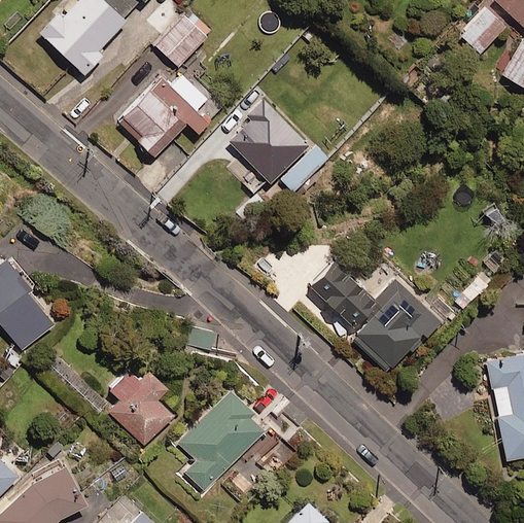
[(142,2),(139,0),(73,0),(41,34),(83,74),(104,53),(100,47),(142,2)]
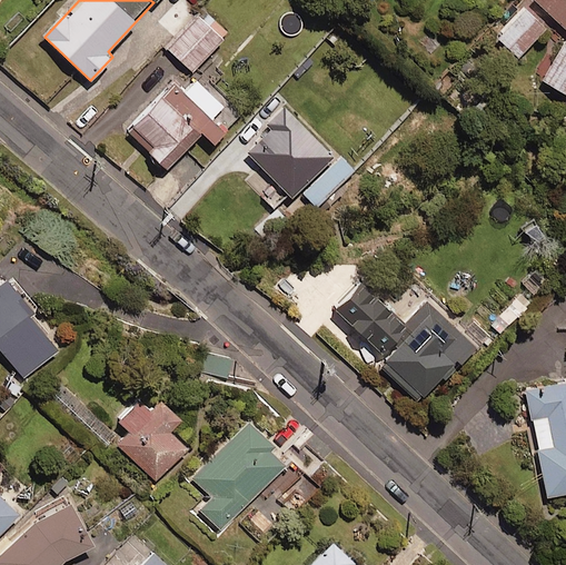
[(565,0),(535,0),(565,28),(565,0)]
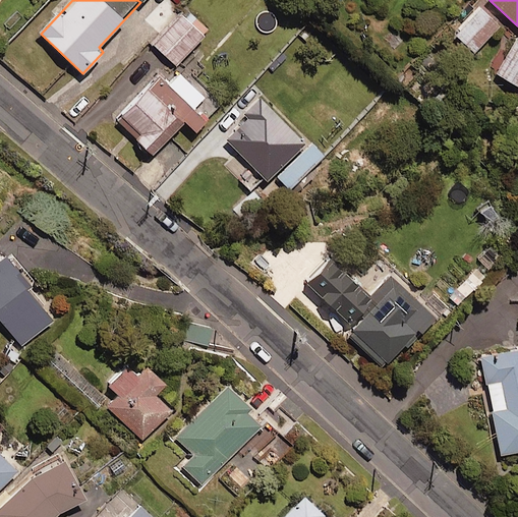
[(499,26),(479,8),(455,34),(475,53),(499,26)]
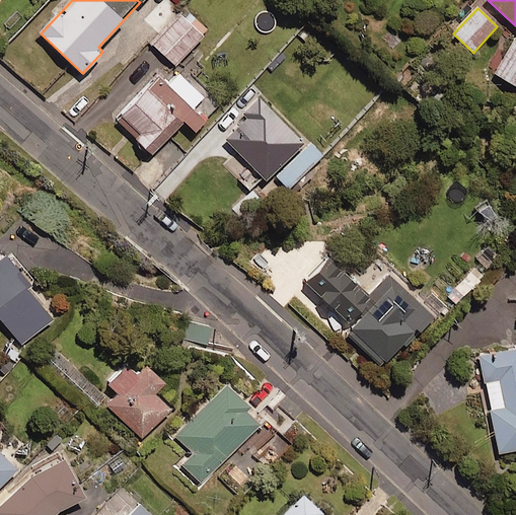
[(175,68),(208,31),(185,10),(151,46),(175,68)]
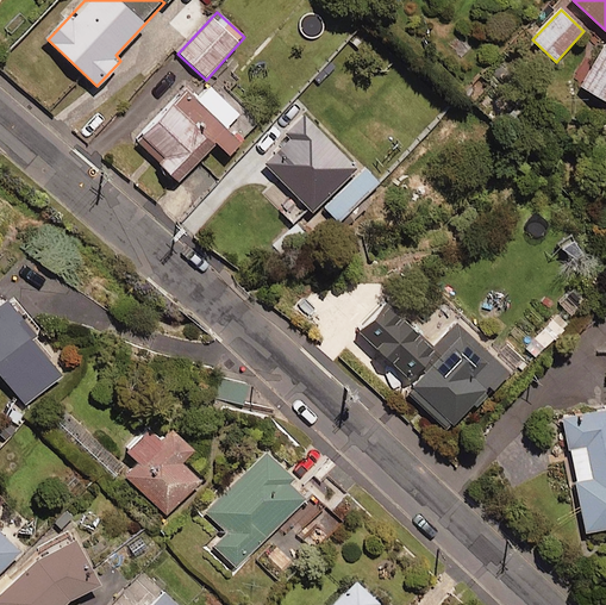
[(605,43),(581,86),(605,99),(605,43)]
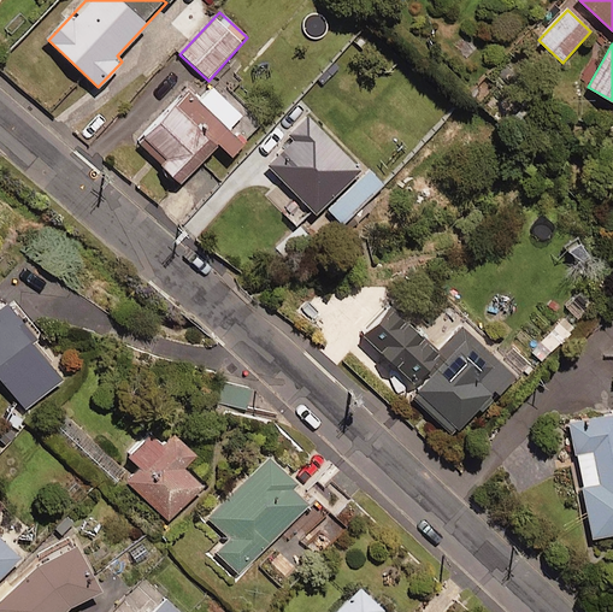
[(246,68),(239,60),(218,81),(233,95),(245,82),(237,76),(246,68)]
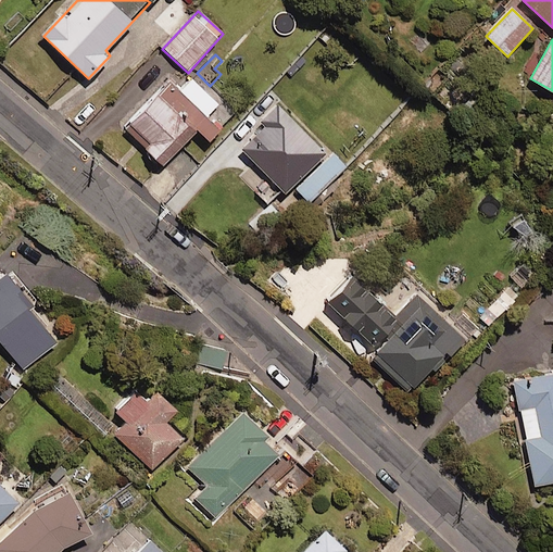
[(209,142),(237,114),(228,105),(212,121),(208,116),(220,104),(192,77),(180,89),(173,82),(125,128),(162,165),(197,130),(209,142)]
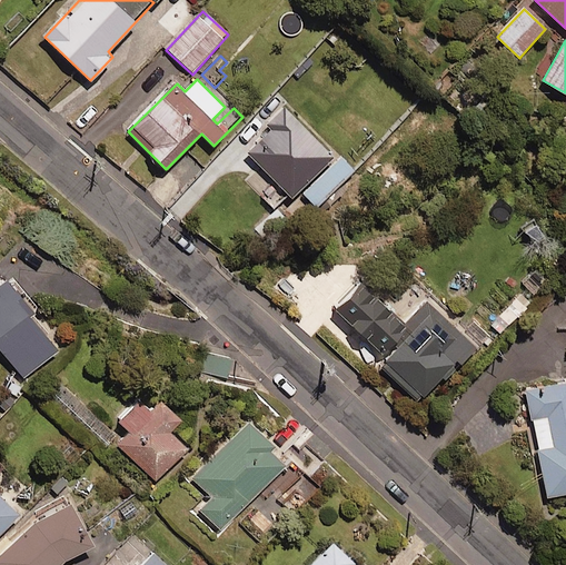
[(267,148),(254,162),(290,199),(333,156),(287,112),(259,140),(267,148)]
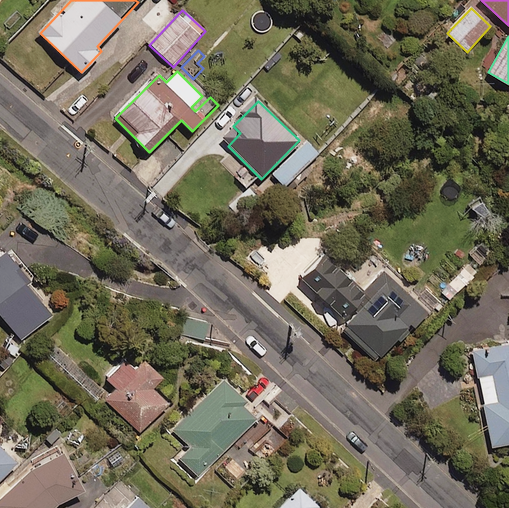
[(318,154),(307,143),(274,175),(285,186),(318,154)]
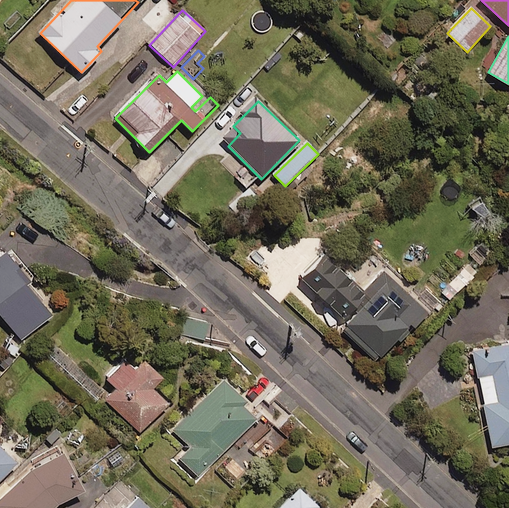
[(54,313),(2,251),(0,252),(0,314),(22,341),(54,313)]
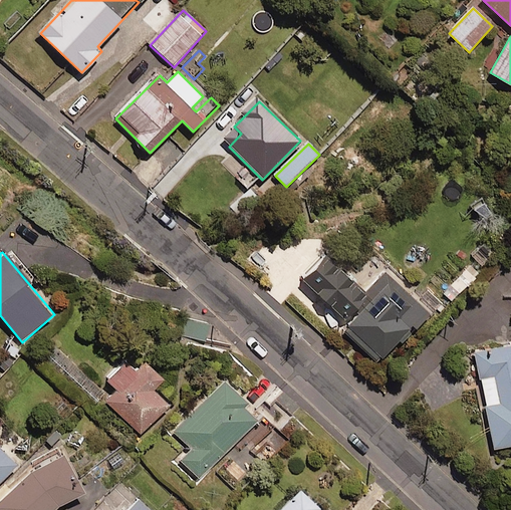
[(463,268),(448,283),(462,296),(476,280),(463,268)]
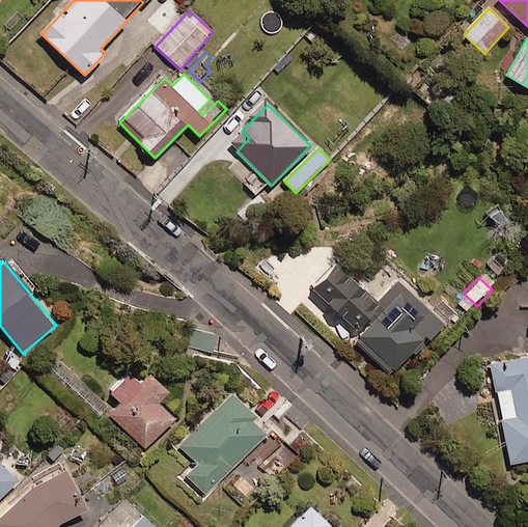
[(381,313),(355,342),(390,376),(412,353),(415,356),(444,325),(396,280),(373,306),(381,313)]
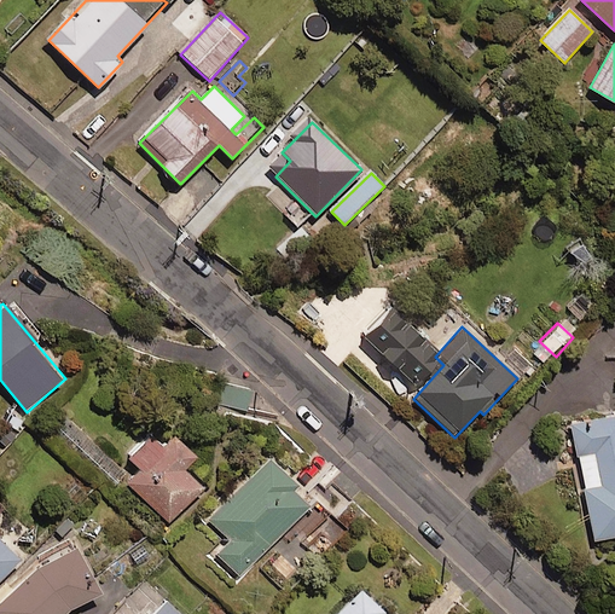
[(418,371),(383,337),(359,364),(394,397),(418,371)]
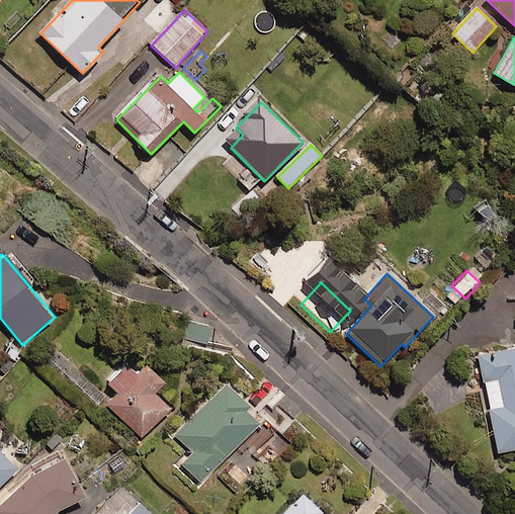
[(431,291),(423,301),(440,317),(448,308),(431,291)]
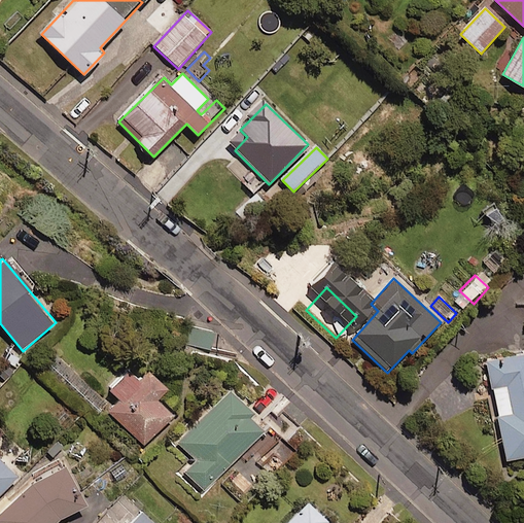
[(523,351),(483,359),(502,461),(523,457),(523,351)]
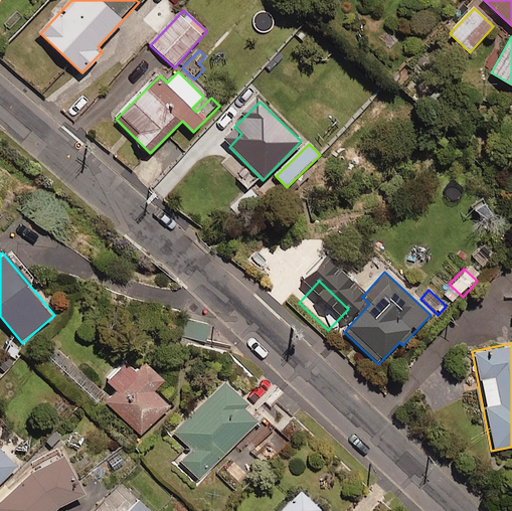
[(135,370),(125,361),(107,380),(117,390),(106,402),(141,435),(169,404),(152,389),(163,378),(144,360),(135,370)]
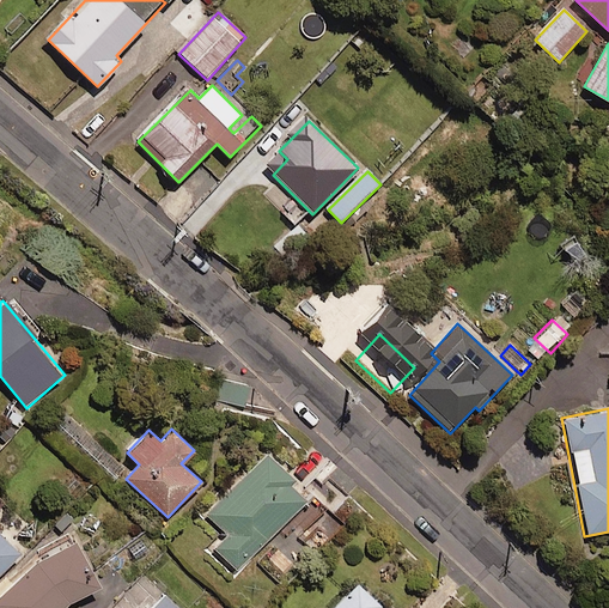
[(292,478),(263,453),(207,517),(231,537),(217,554),(241,573),(305,499),(287,482),(292,478)]
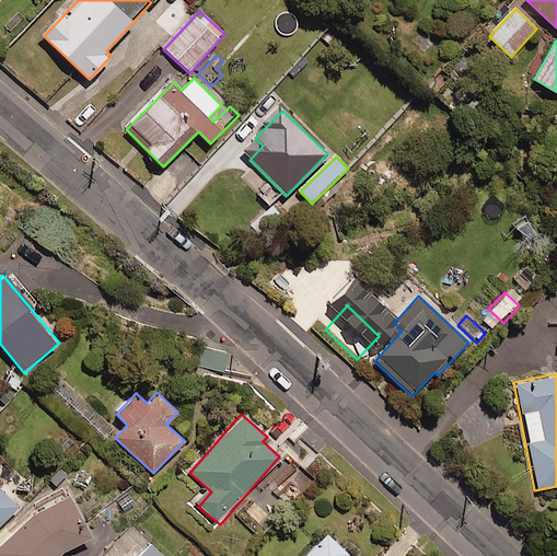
[(0,524),(19,505),(0,487),(0,524)]
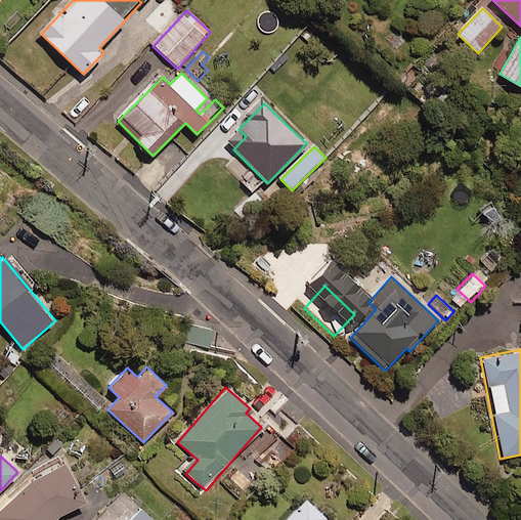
[(56,519),(59,516),(85,503),(63,463),(25,483),(0,510),(0,519),(56,519)]
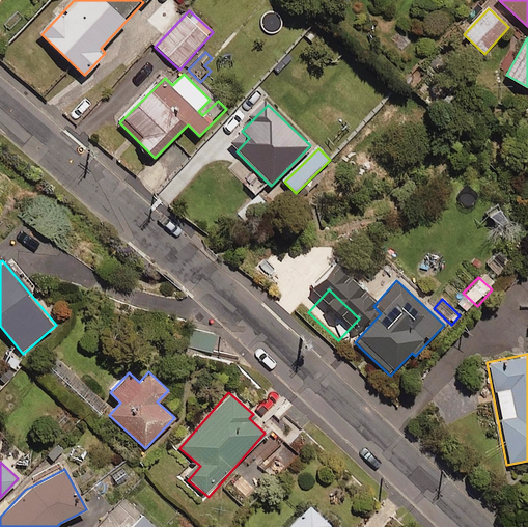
[(328,526),(330,524),(311,506),(290,526),(328,526)]
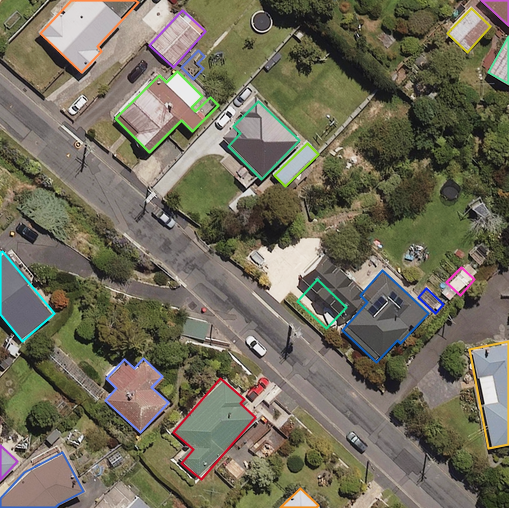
[(148,507),(138,498),(129,507),(148,507)]
